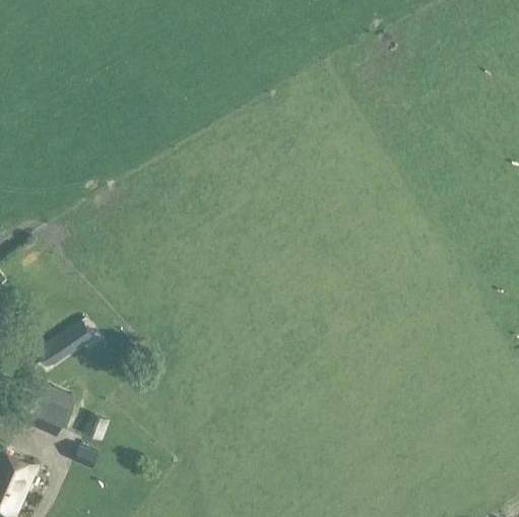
[(94,339),(81,321),(36,352),(49,371),(94,339)]
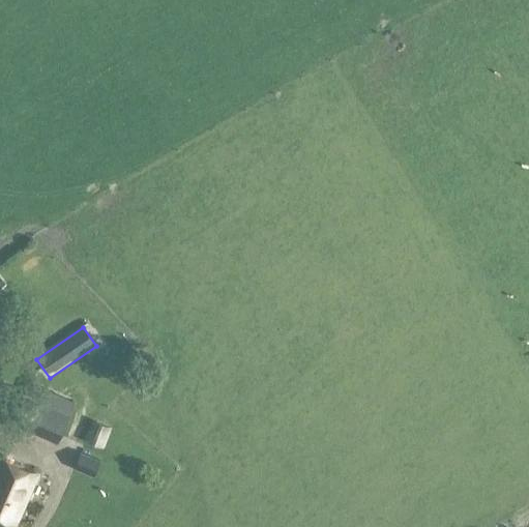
[(25,382),(7,421),(57,445),(77,404),(57,394),(56,397),(25,382)]
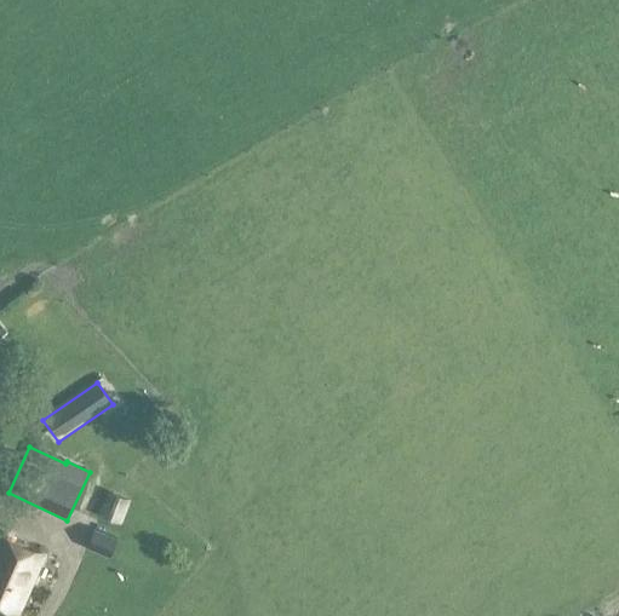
[(122,525),(132,502),(110,493),(101,516),(122,525)]
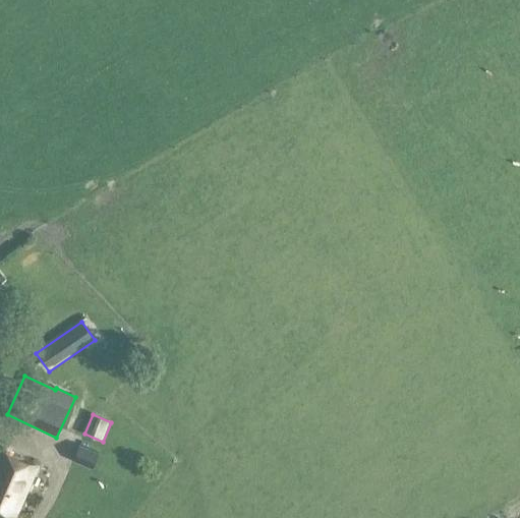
[(80,446),(74,462),(94,470),(101,455),(80,446)]
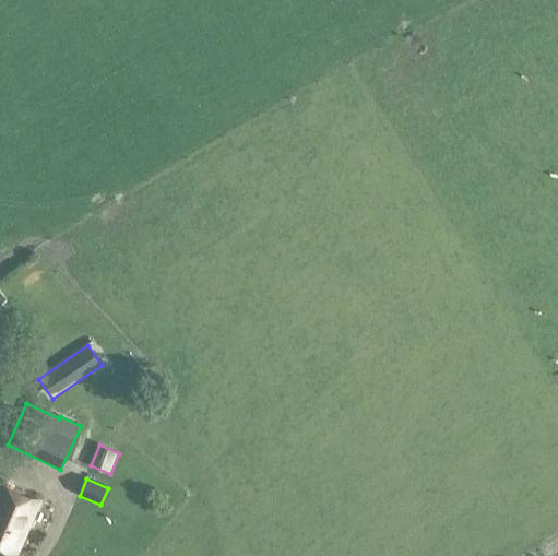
[(0,546),(19,555),(42,503),(0,484),(0,546)]
